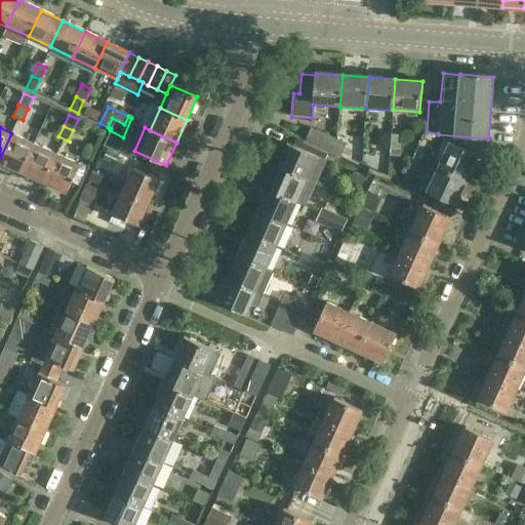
[(331,155),(336,142),(311,129),(305,143),(308,144),(328,153),(331,155)]
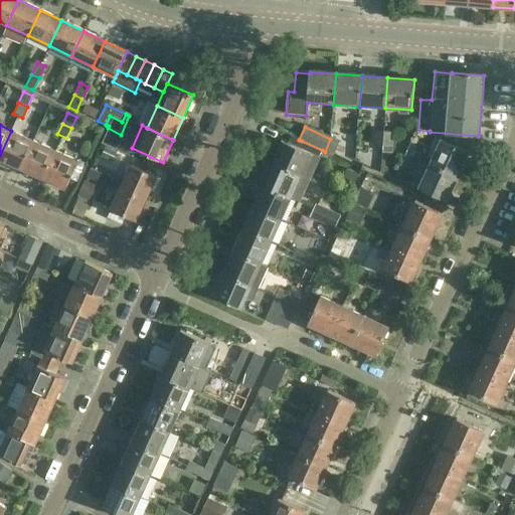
[(33,141),(11,131),(0,155),(0,159),(21,169),(33,141)]
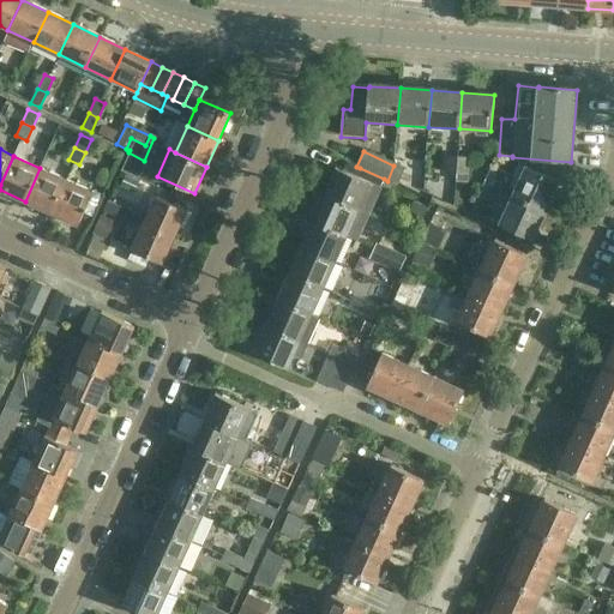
[(456,173),(457,157),(445,157),(444,172),(456,173)]
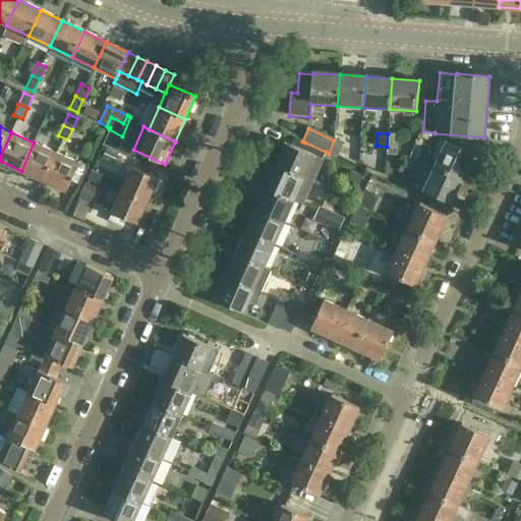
[(388,133),(387,147),(386,155),(396,156),(398,134),(388,133)]
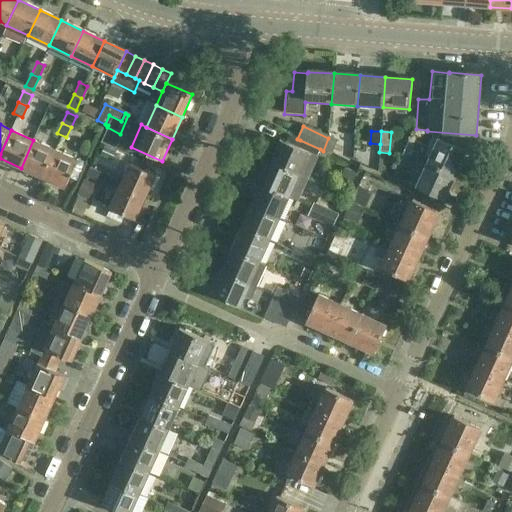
[(328,138),(323,151),(332,155),(337,142),(328,138)]
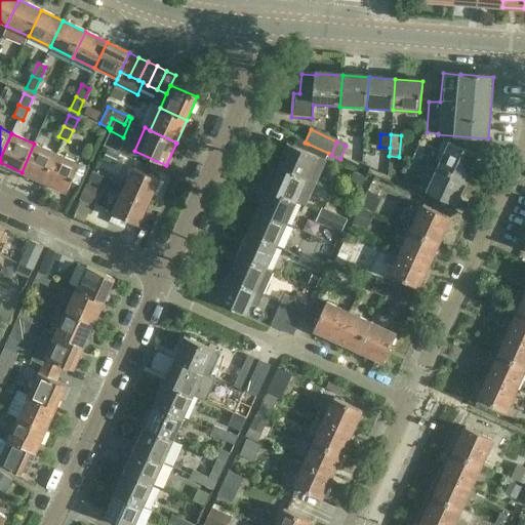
[(414,156),(423,161),(430,148),(420,143),(414,156)]
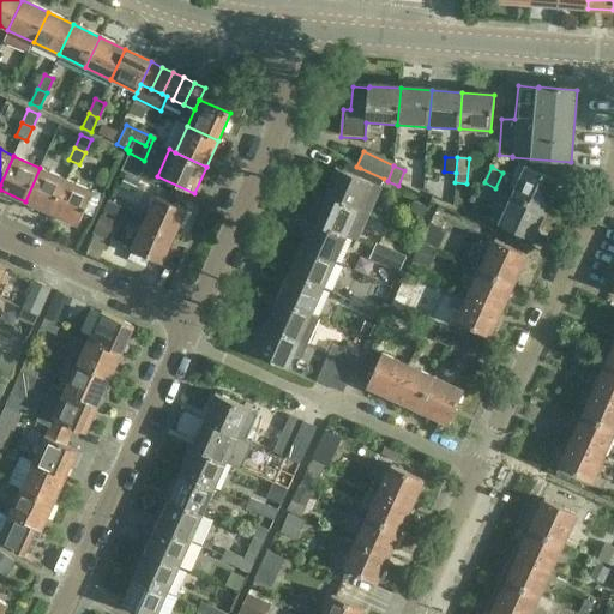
[(511,196),(547,211),(560,182),(525,167),(511,196)]
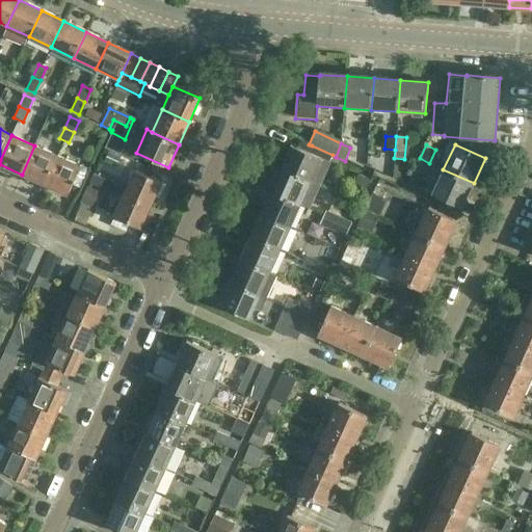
[(57,156),(34,145),(22,175),(44,185),(57,156)]
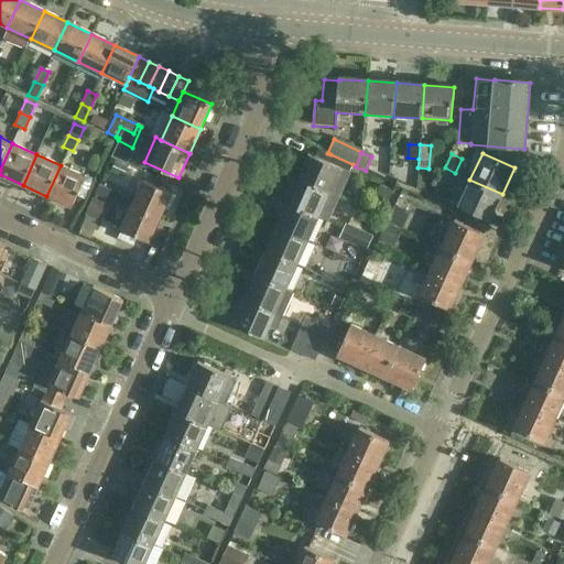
[(326,163),(307,154),(296,180),(339,199),(351,172),(350,171),(342,167),(340,170),(326,163)]
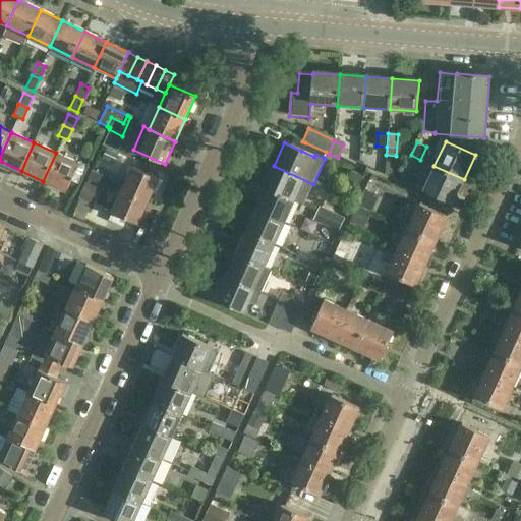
[(303,146),(301,151),(314,157),(315,155),(324,158),(326,152),(305,142),(303,146)]
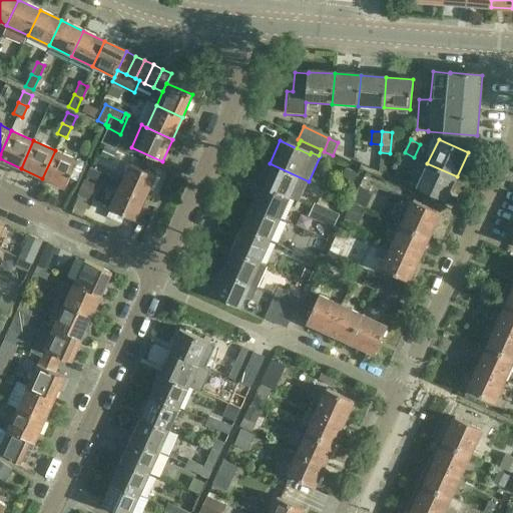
[(55,150),(42,178),(65,188),(77,160),(55,150)]
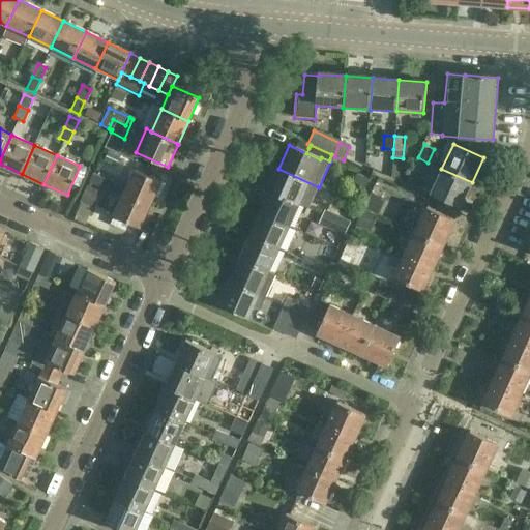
[(428,163),(418,157),(412,171),(406,183),(414,186),(420,174),(421,175),(428,163)]
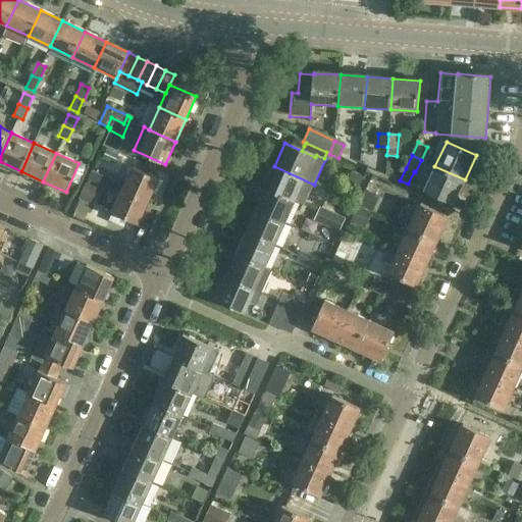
[(274,166),(264,189),(295,202),(296,201),(305,205),(314,185),(274,166)]
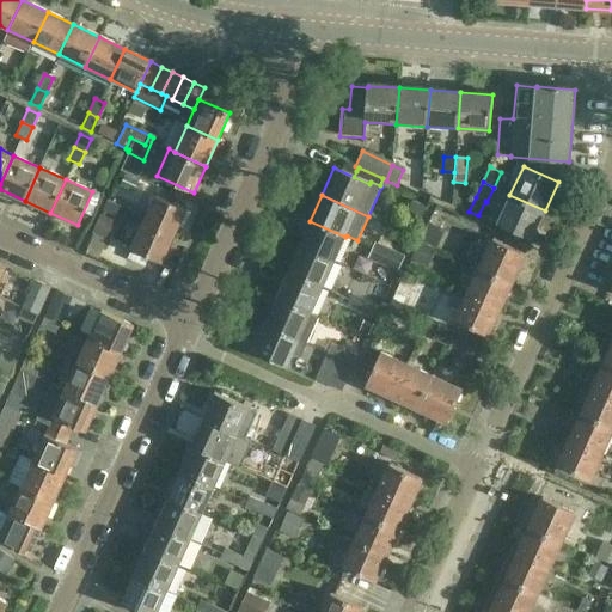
[(545,210),(509,195),(496,224),(531,240),(545,210)]
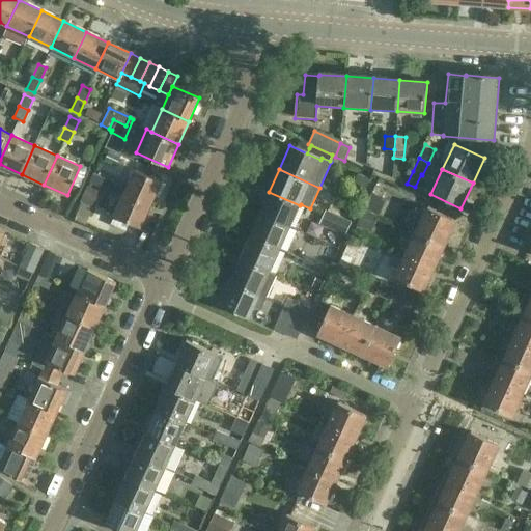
[(123,193),(150,205),(161,182),(135,170),(123,193)]
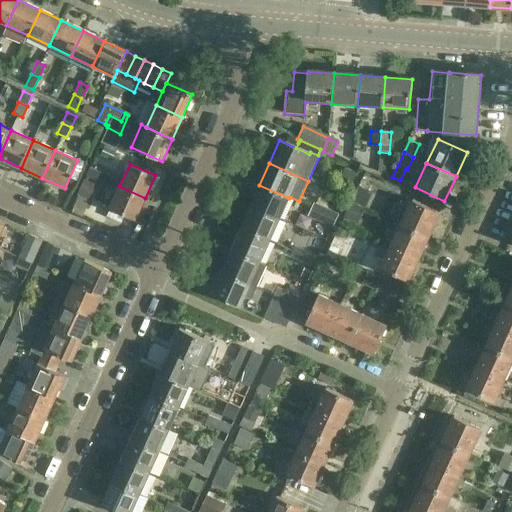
[(97,181),(101,173),(89,168),(85,176),(97,181)]
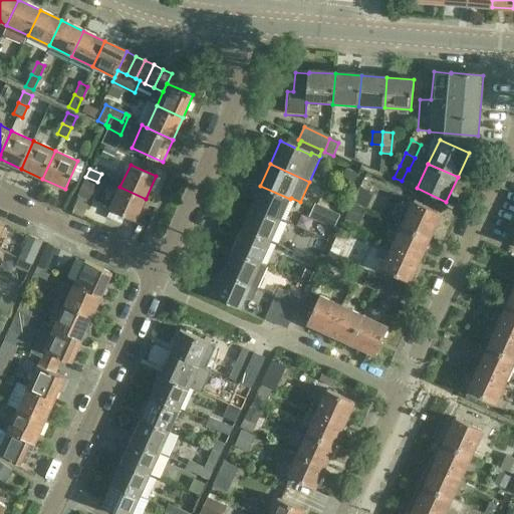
[(352,184),(356,176),(344,171),(340,179),(352,184)]
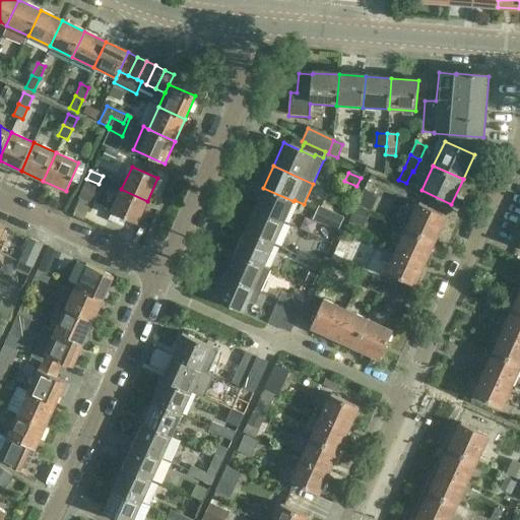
[(103,176),(99,184),(112,190),(115,182),(103,176)]
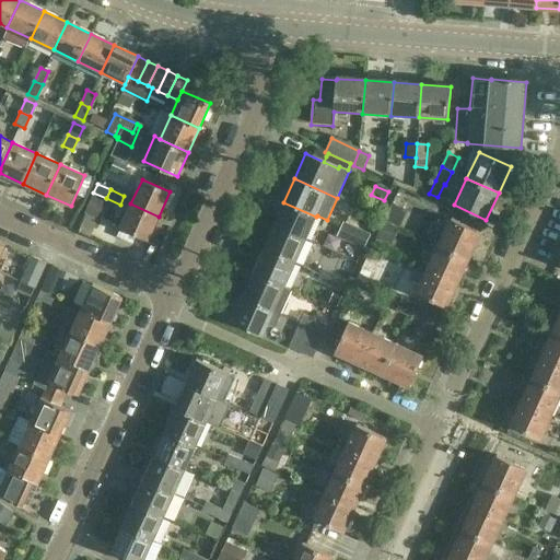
[(91,197),(84,212),(95,218),(103,202),(91,197)]
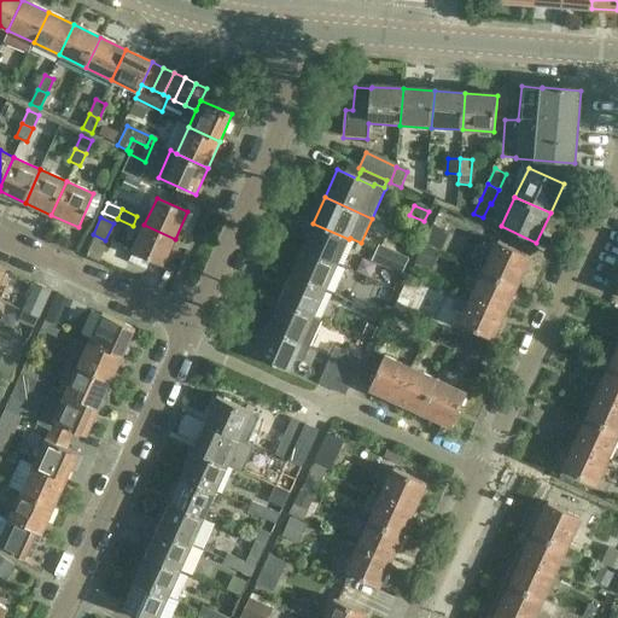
[(337,267),(349,239),(313,223),(301,250),(337,267)]
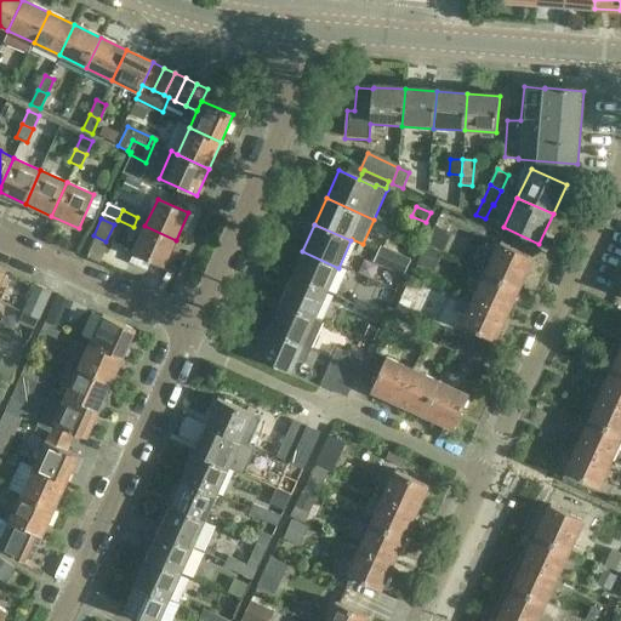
[(144,226),(129,261),(144,268),(148,260),(164,267),(176,240),(144,226)]
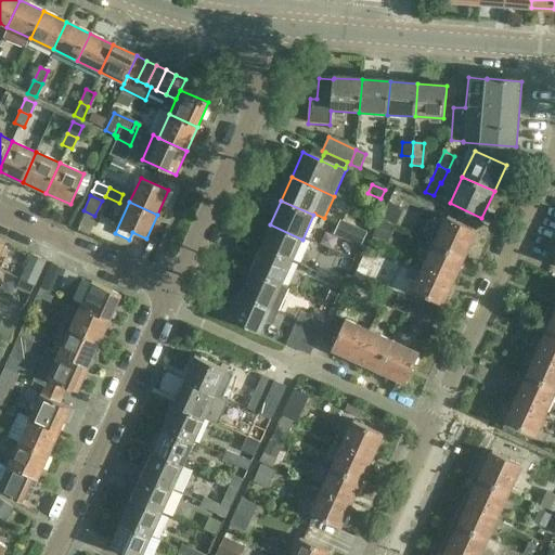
[(435,245),(463,258),(476,231),(447,218),(435,245)]
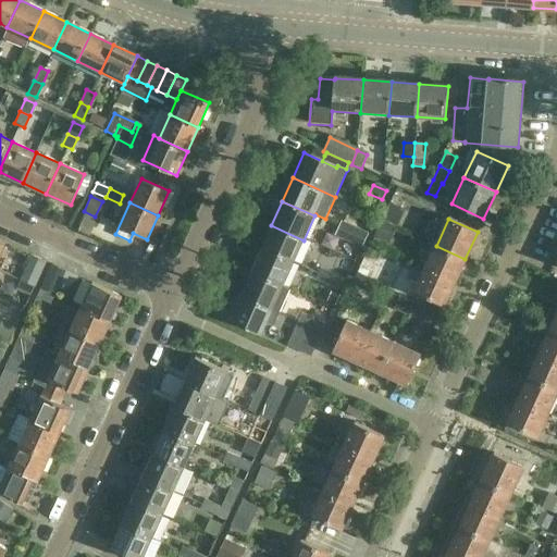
[(339,227),(337,232),(350,237),(354,227),(342,222),(339,227)]
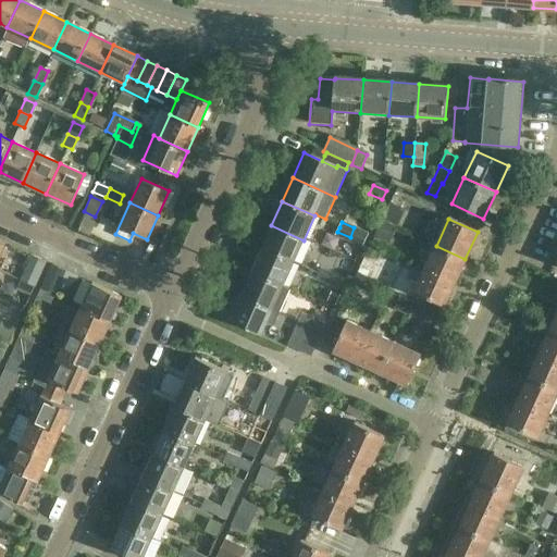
[(294,263),(304,240),(271,225),(260,248),(294,263)]
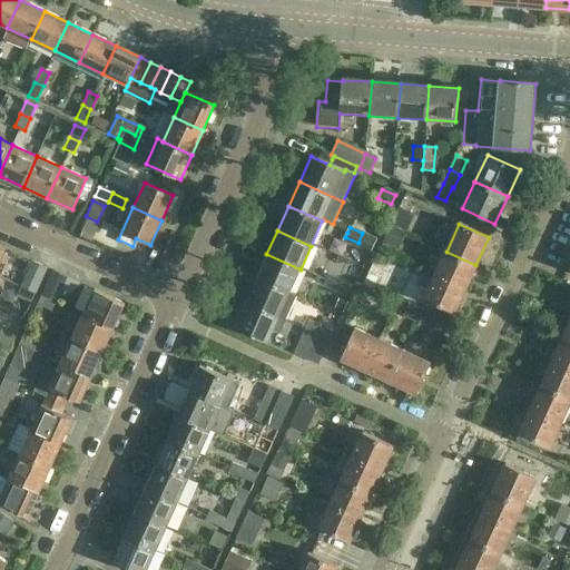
[(369,254),(375,238),(363,233),(362,233),(359,243),(345,237),(343,243),(369,254)]
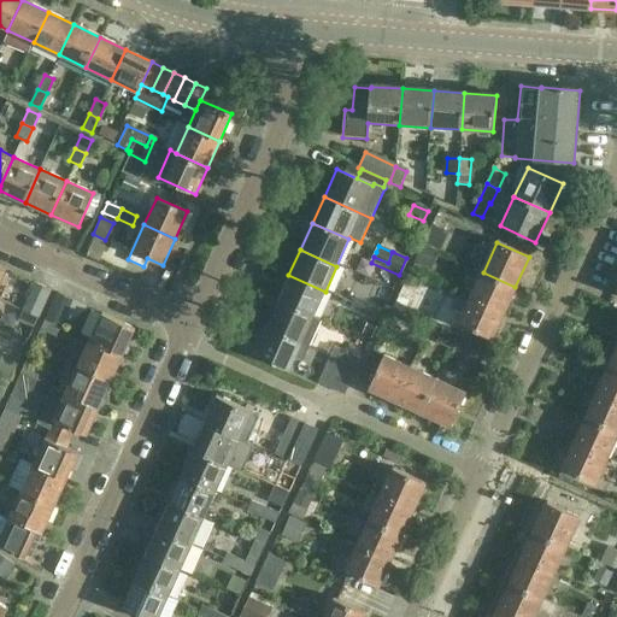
[(504,313),(515,287),(483,272),(471,298),(504,313)]
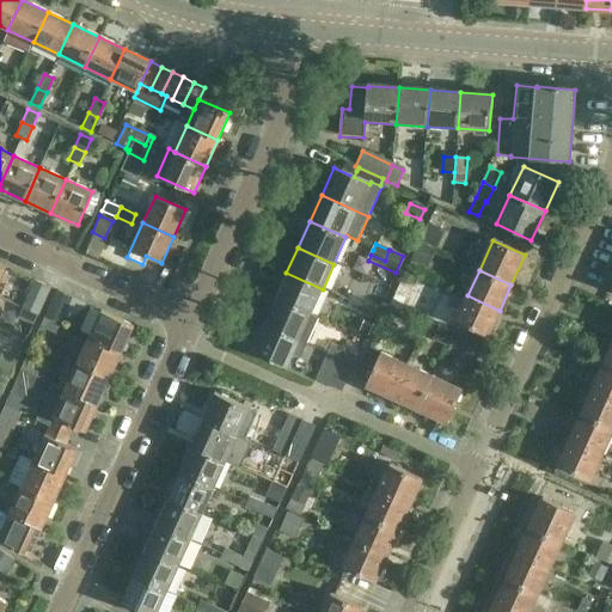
[(311,314),(323,289),(286,273),(275,299),(311,314)]
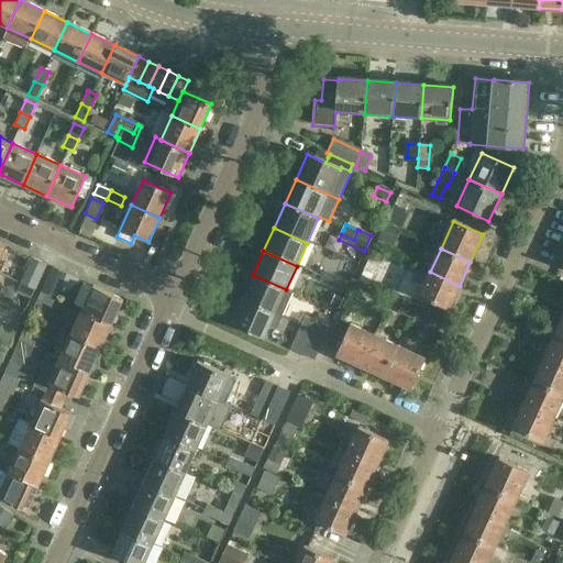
[(371,285),(382,263),(383,260),(373,255),(361,280),(371,285)]
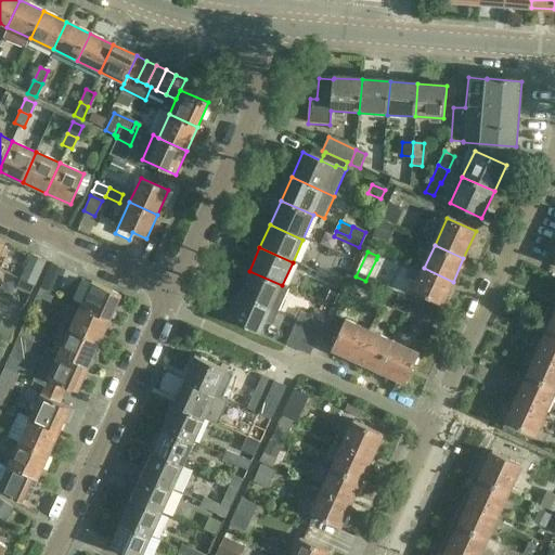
[(20,279),(34,285),(44,261),(30,255),(20,279)]
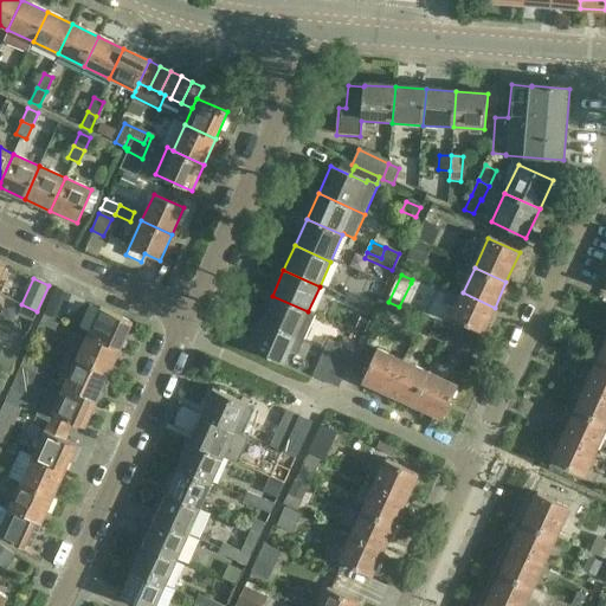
[(44,315),(59,321),(63,313),(72,317),(79,300),(56,289),(44,315)]
